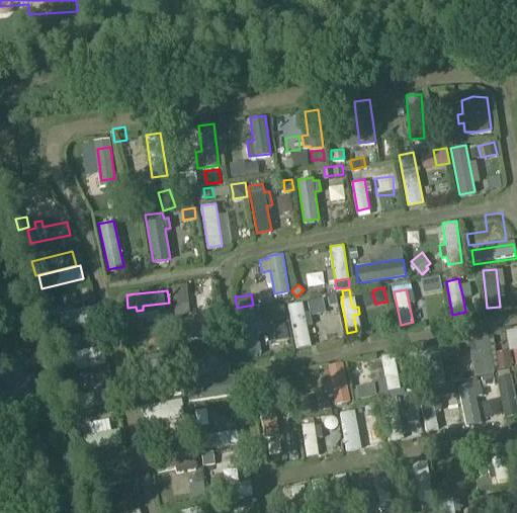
[(296,347),(311,343),(307,324),(313,323),(311,314),(310,311),(305,312),(303,302),(287,305),(296,347)]
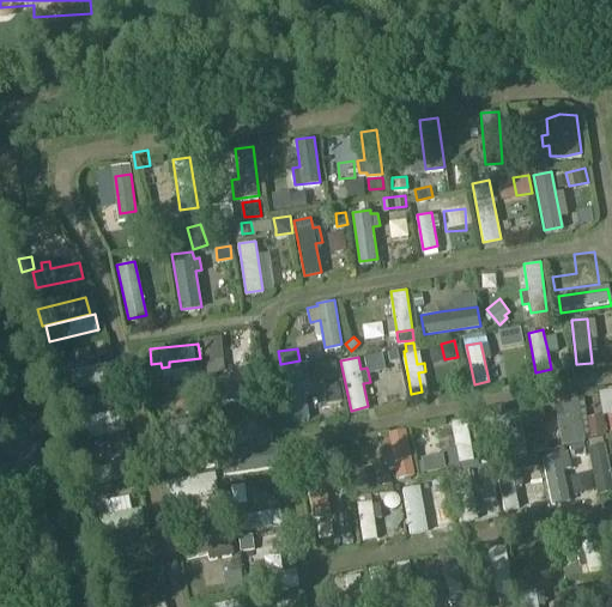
[(335,359),(317,363),(321,377),(338,375),(335,359)]
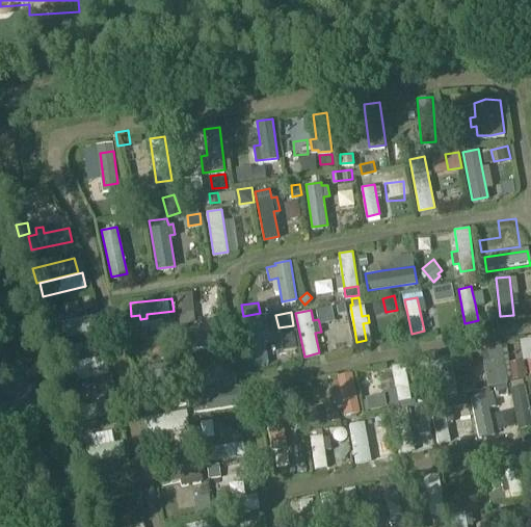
[(95,328),(90,314),(49,324),(52,338),(95,328)]
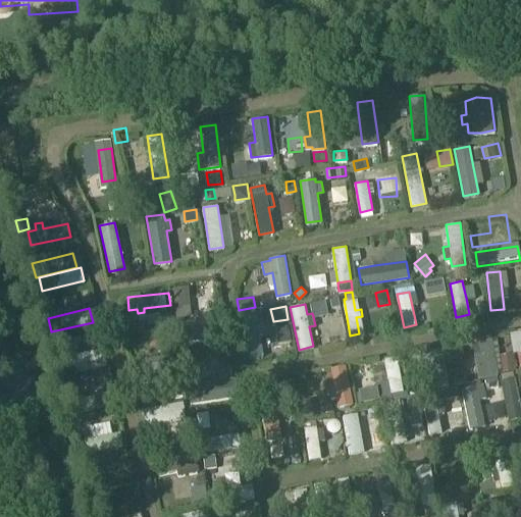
[(265,333),(263,322),(258,323),(257,314),(242,316),(248,358),(263,355),(260,334),(265,333)]
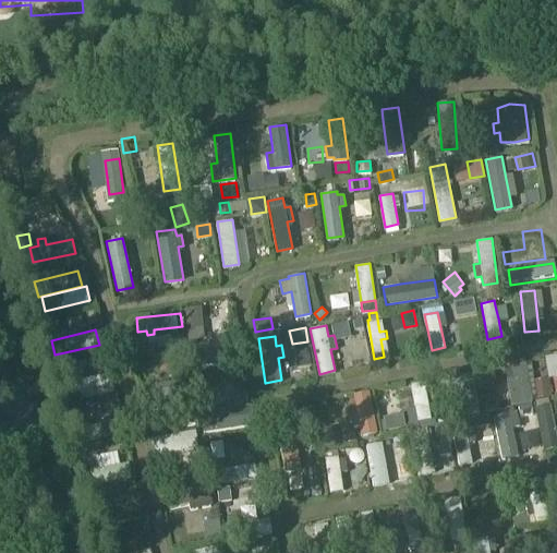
[(192,350),(193,367),(241,361),(239,345),(217,347),(192,350)]
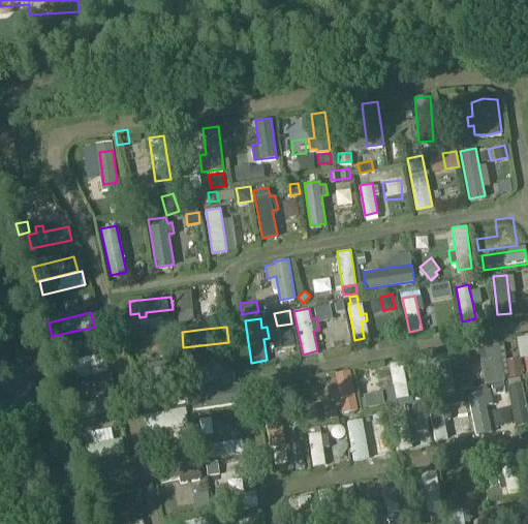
[(487,356),(482,357),(483,366),(489,365),(490,372),(492,372),(492,373),(495,373),(495,371),(501,370),(497,341),(485,344),(487,356)]
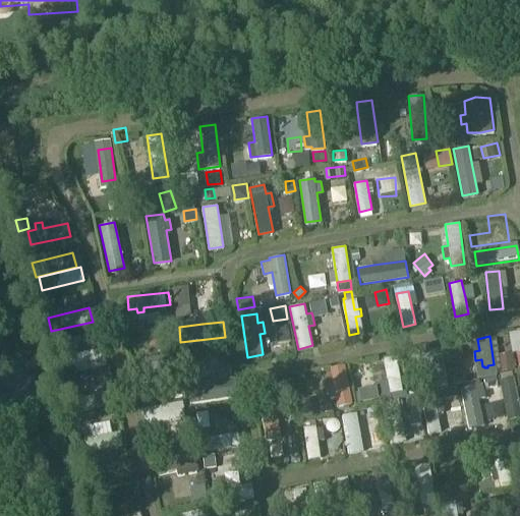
[(461,344),(448,347),(451,363),(464,361),(461,344)]
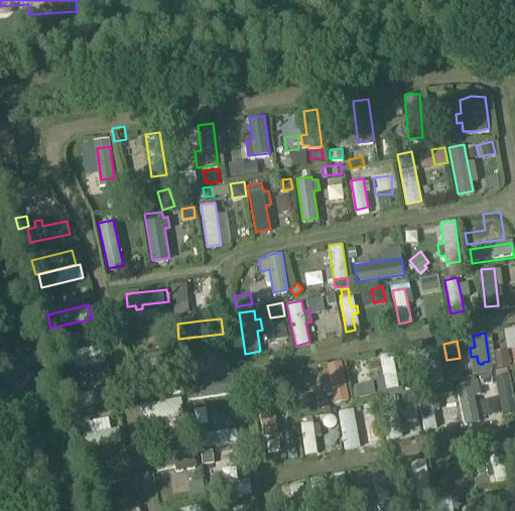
[(424,346),(414,348),(416,359),(419,358),(421,369),(428,367),(429,374),(441,371),(436,342),(424,344),(424,346)]
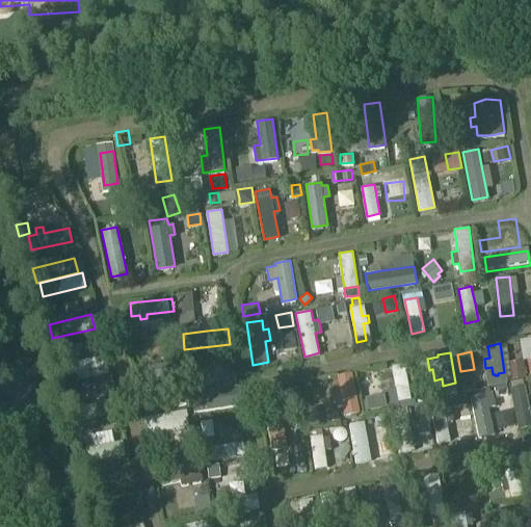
[(108,369),(105,356),(65,363),(69,377),(108,369)]
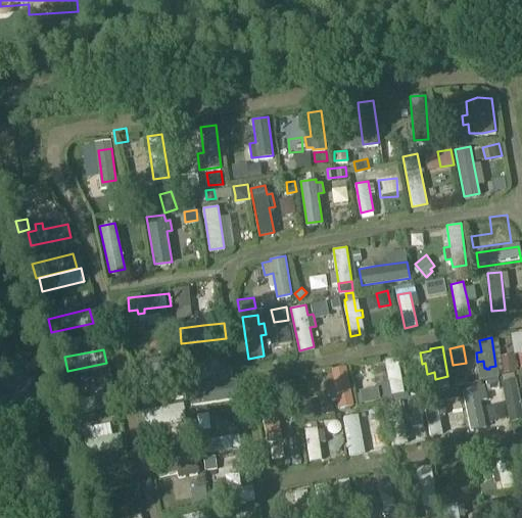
[(513,352),(501,354),(503,371),(515,370),(513,352)]
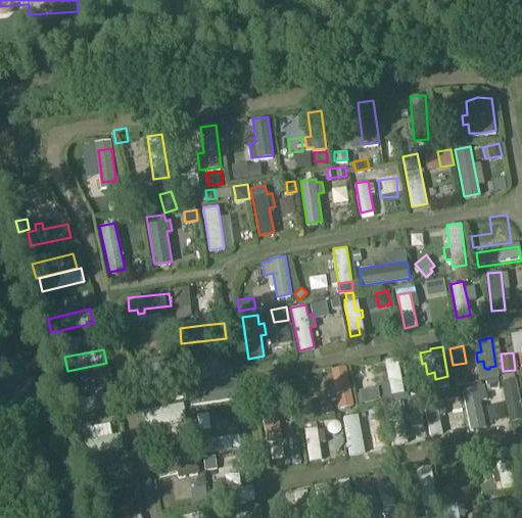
[(138,359),(139,372),(174,369),(172,355),(138,359)]
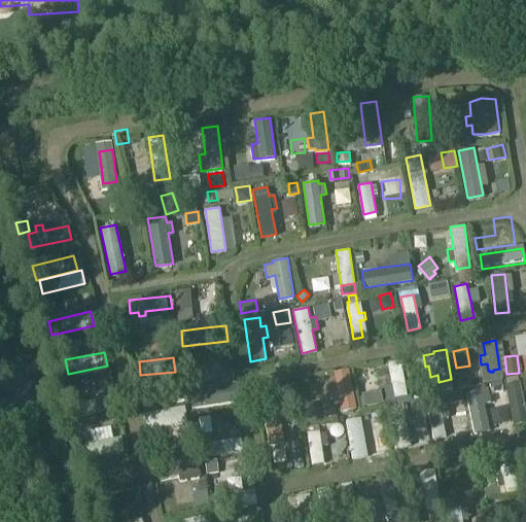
[(407,393),(400,359),(388,361),(392,384),(394,395),(407,393)]
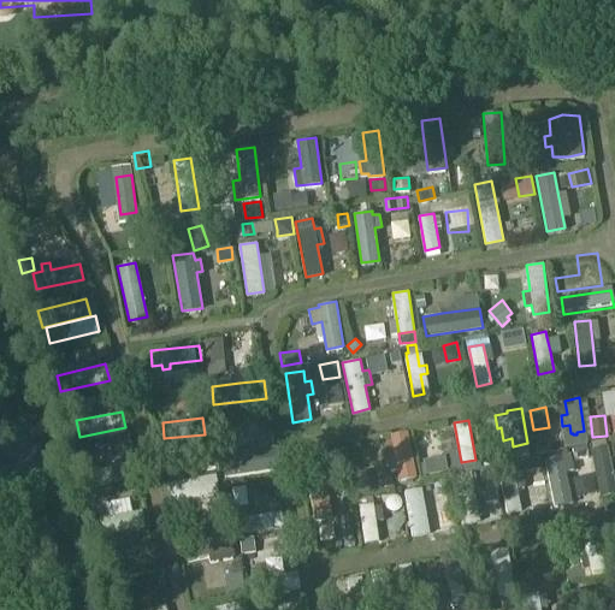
[(392,454),(385,455),(388,467),(395,466),(397,478),(415,474),(406,428),(388,432),(392,454)]
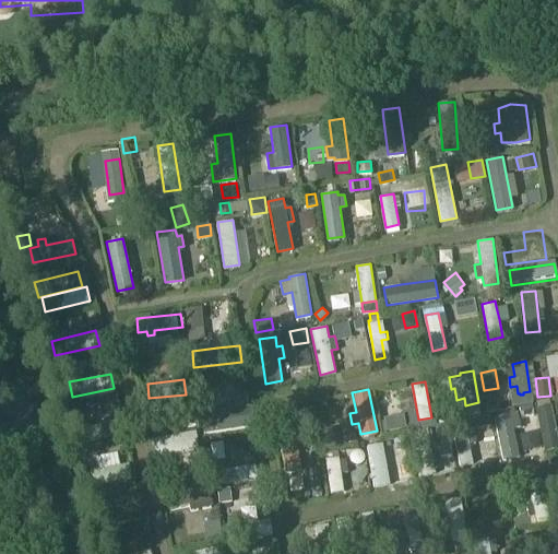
[(222,402),(221,403),(222,410),(209,412),(211,431),(254,424),(252,405),(249,405),(236,408),(235,401),(222,402)]
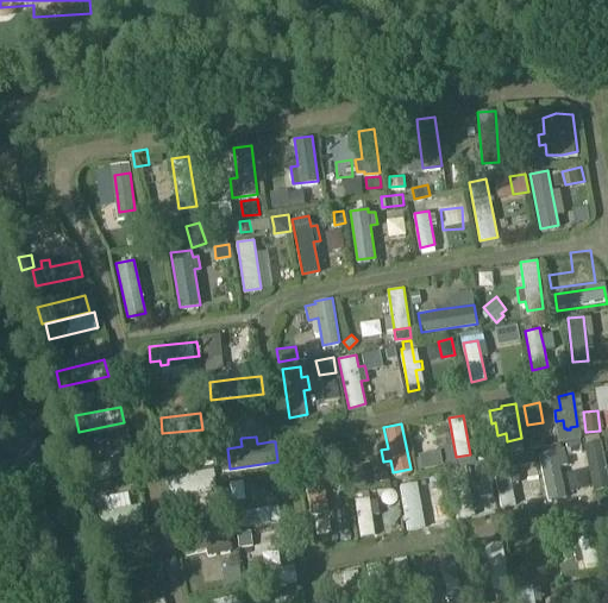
[(521,438),(507,441),(509,452),(524,450),(521,438)]
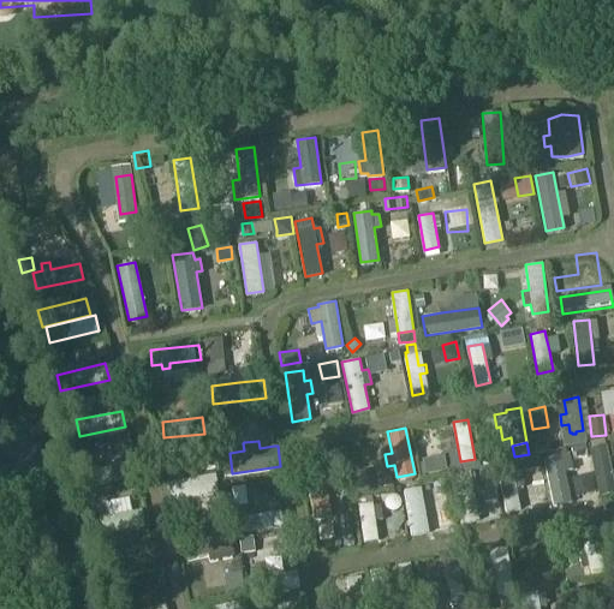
[(613,483),(606,442),(589,446),(598,494),(613,490),(613,483)]
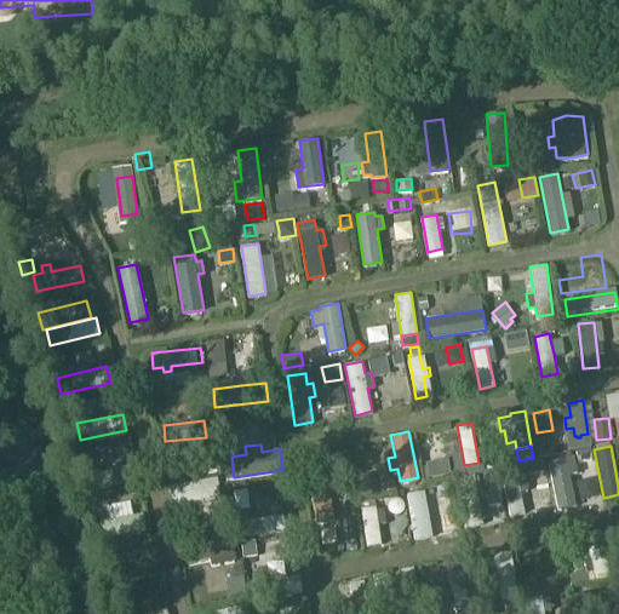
[(592,458),(590,447),(575,451),(578,460),(592,458)]
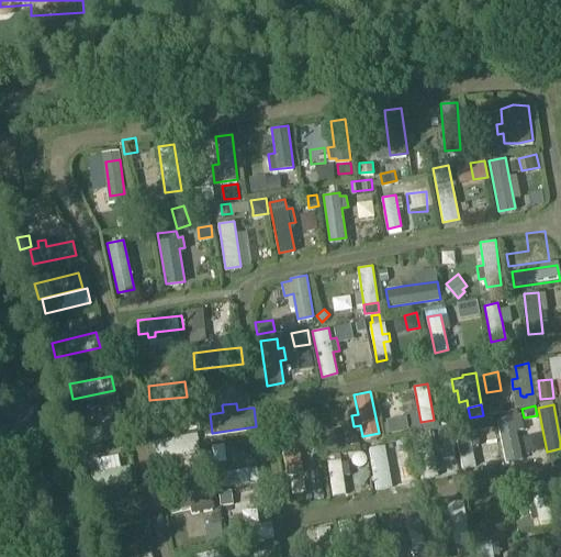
[(97,409),(74,414),(77,427),(100,421),(97,409)]
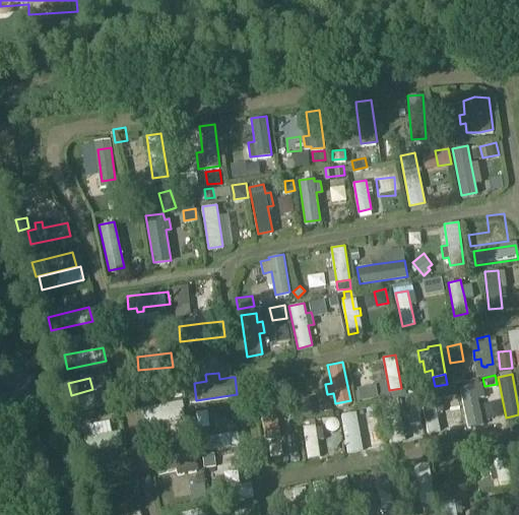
[(407,381),(409,390),(419,389),(417,380),(407,381)]
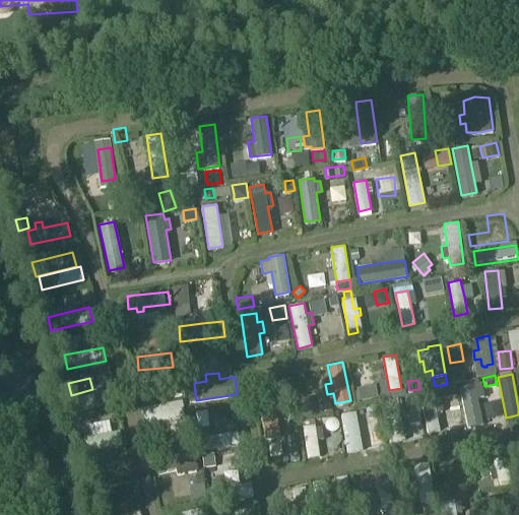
[(358,387),(360,399),(378,396),(376,384),(358,387)]
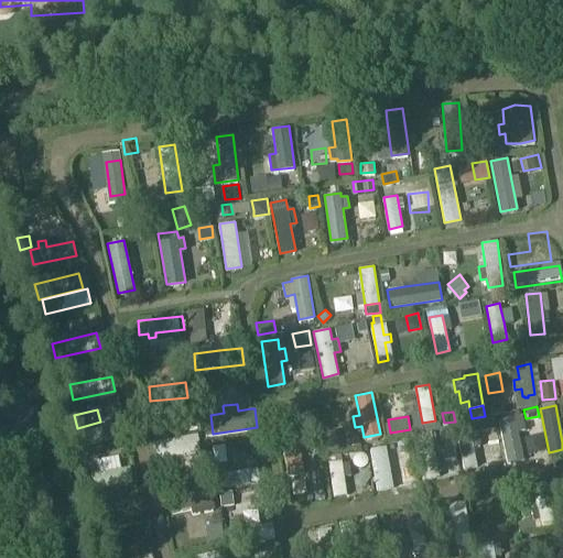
[(120,422),(84,428),(87,441),(123,434),(120,422)]
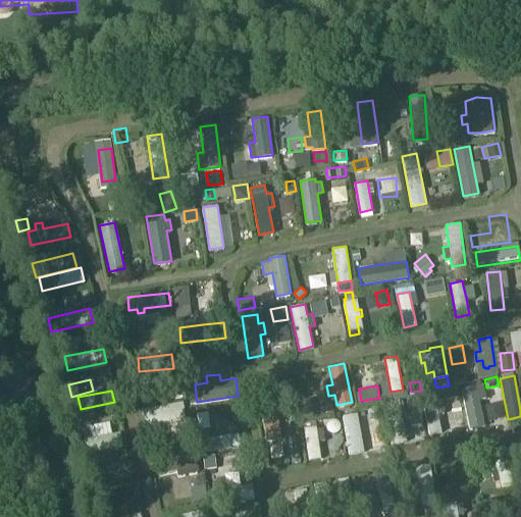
[(266,441),(281,437),(273,391),(258,393),(266,441)]
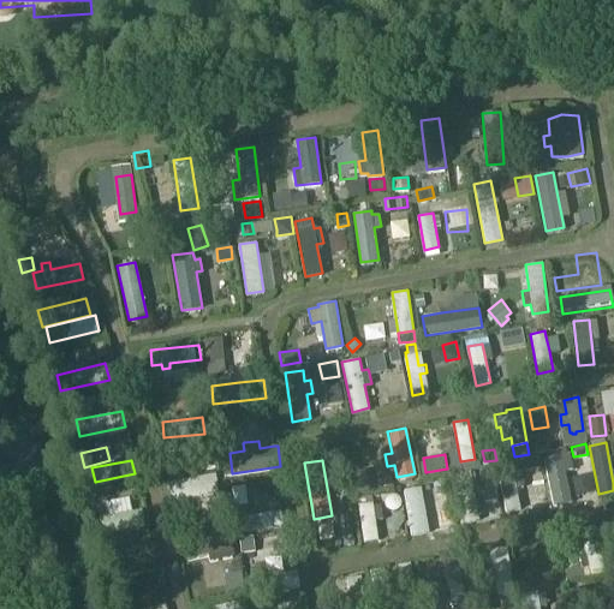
[(510,460),(496,463),(505,509),(519,507),(517,491),(528,489),(524,466),(511,469),(510,460)]
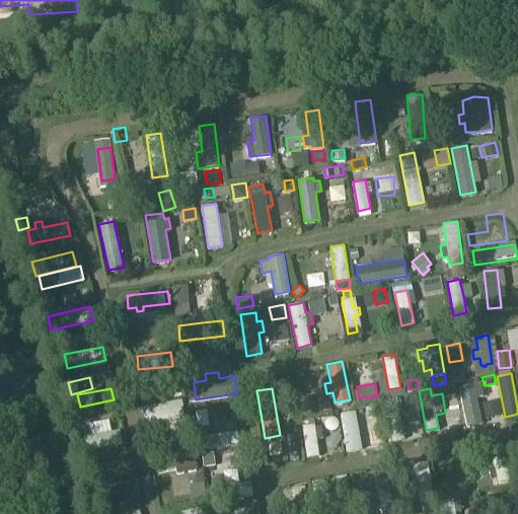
[(475,388),(460,390),(466,421),(475,420),(472,400),(477,400),(475,388)]
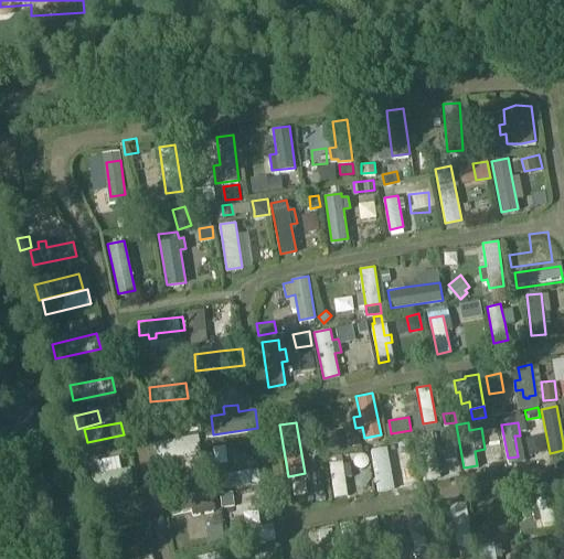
[(323,433),(327,450),(340,448),(337,430),(323,433)]
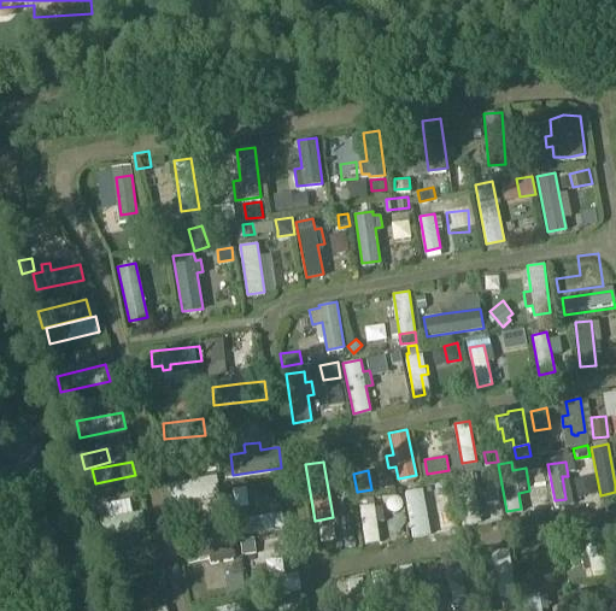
[(486,492),(485,482),(475,485),(473,473),(455,475),(463,523),(481,521),(476,494),(486,492)]
